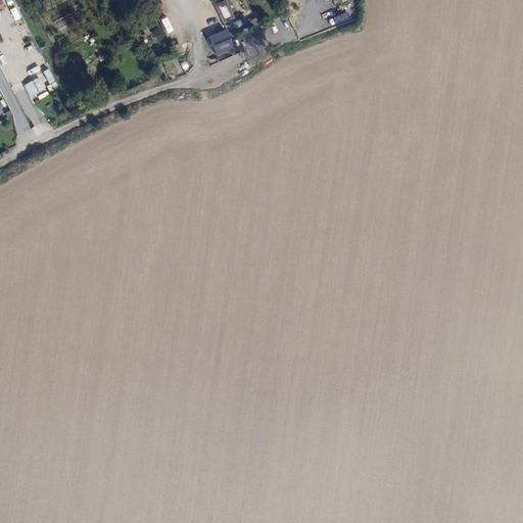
[(216,4),(223,24),(234,19),(226,0),(216,4)]
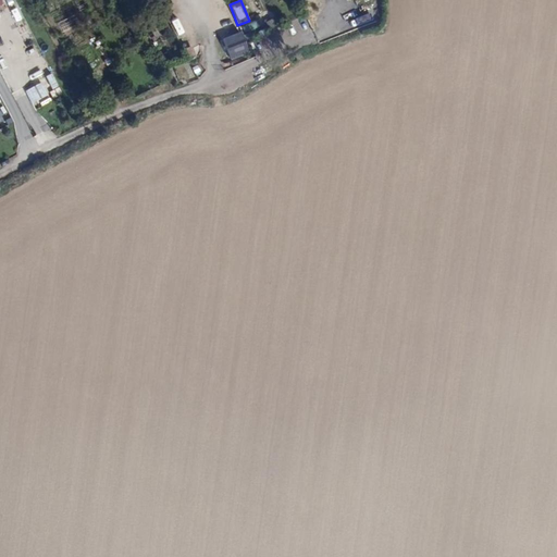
[(56,23),(61,33),(78,25),(74,15),(56,23)]
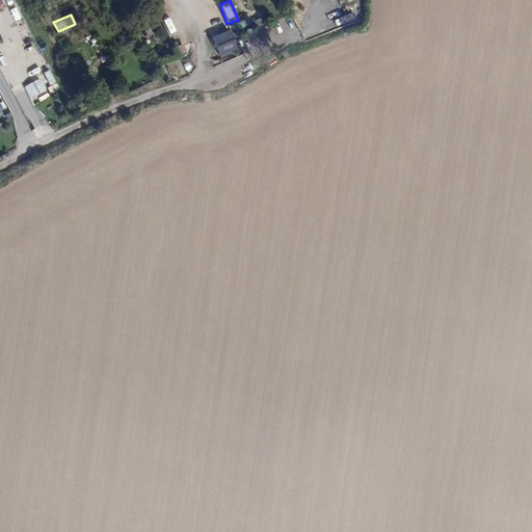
[(170,17),(163,20),(168,33),(176,30),(170,17)]
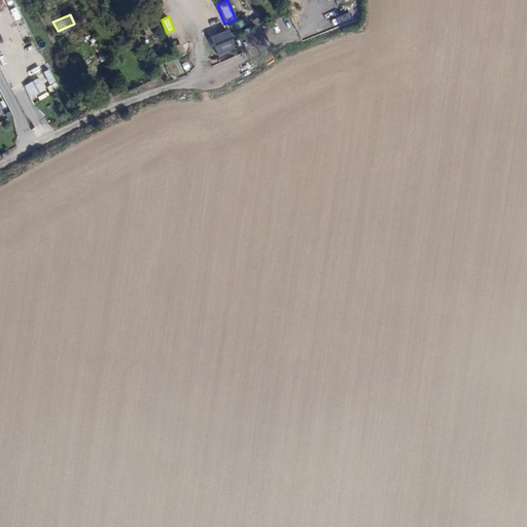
[(211,36),(220,57),(237,49),(229,29),(211,36)]
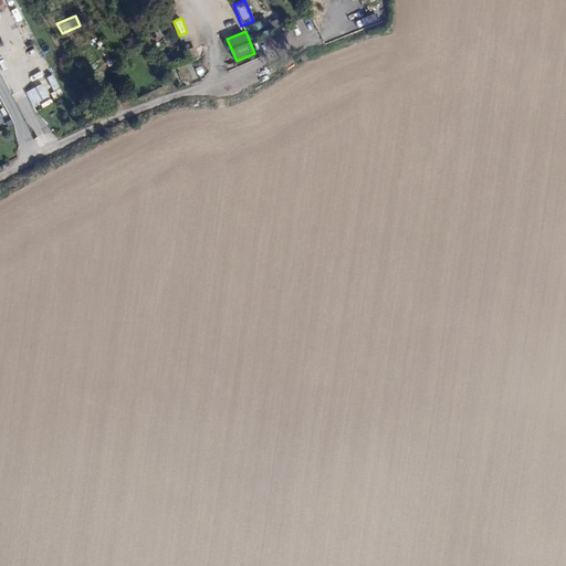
[(196,48),(186,50),(188,61),(198,59),(196,48)]
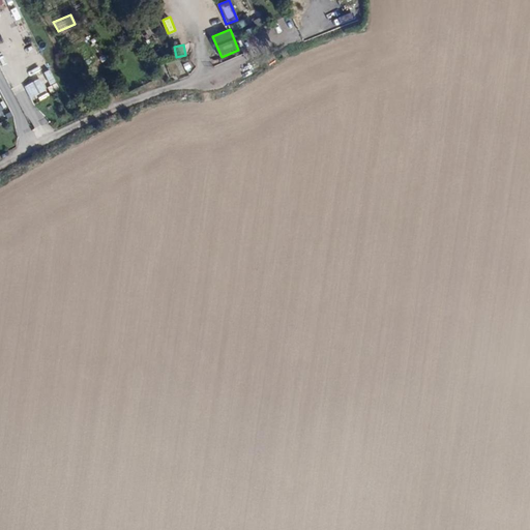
[(49,70),(41,74),(48,86),(55,83),(49,70)]
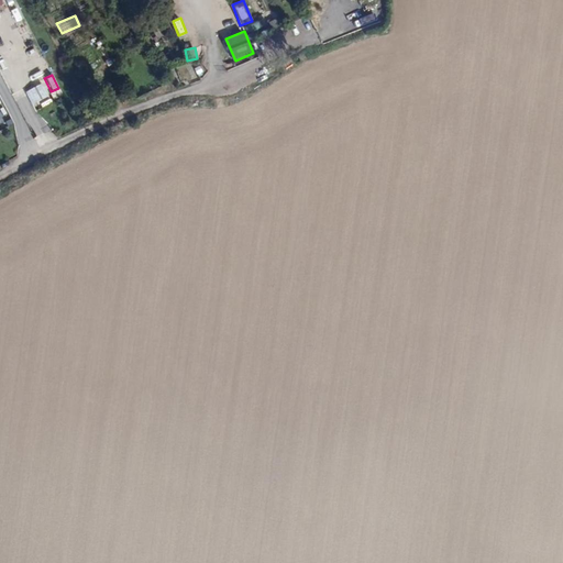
[(32,106),(48,97),(41,84),(25,91),(32,106)]
